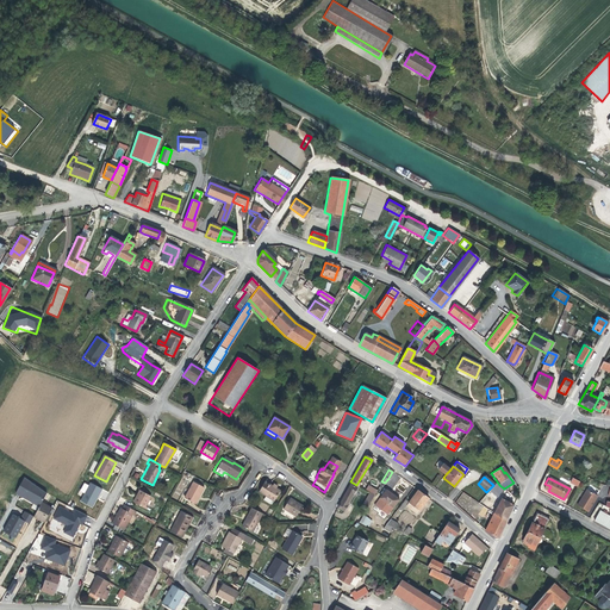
[(191,480),(181,497),(192,503),(197,496),(198,496),(203,486),(191,480)]
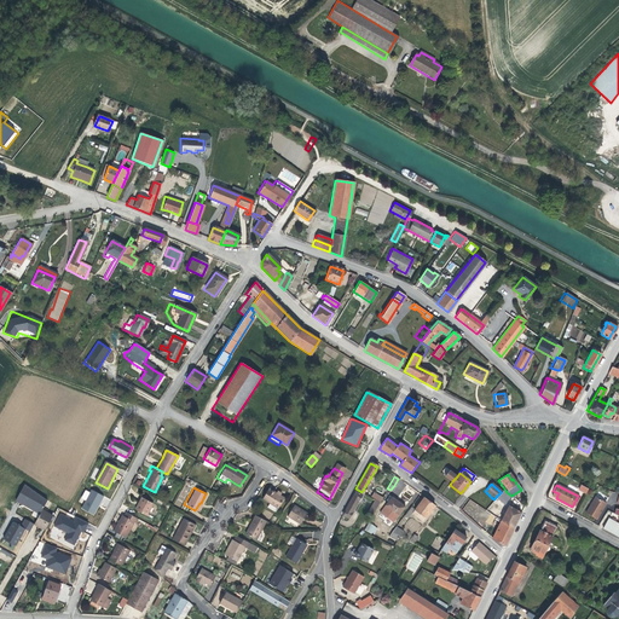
[(267,489),(260,498),(267,504),(265,508),(273,513),(282,498),(267,489)]
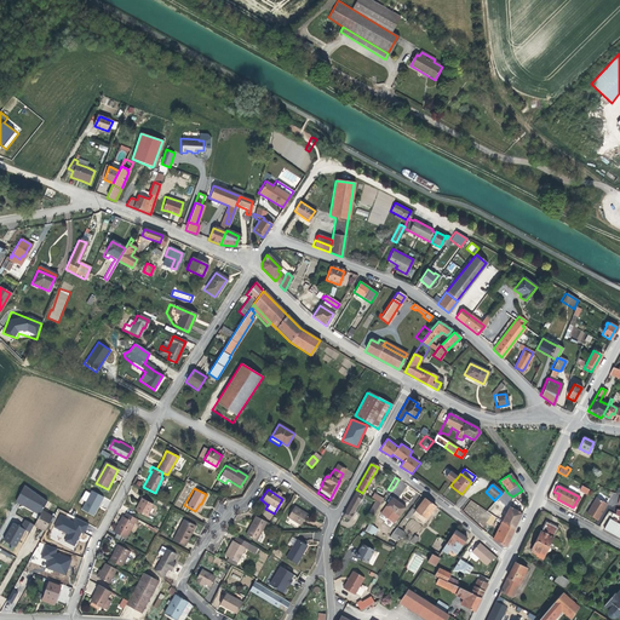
[(356,489),(348,503),(355,507),(362,493),(356,489)]
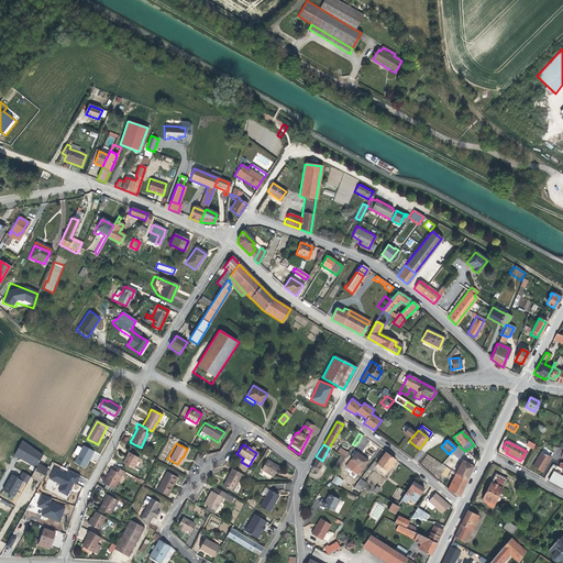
[(455,448),(452,451),(460,457),(465,451),(461,448),(457,444),(455,448)]
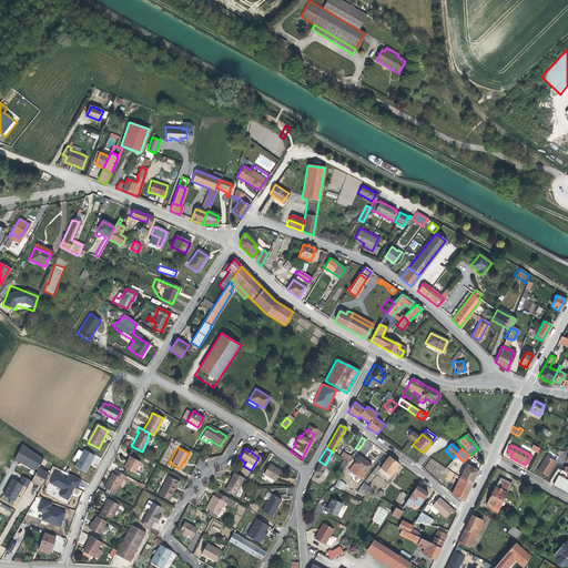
[(74,467),(87,473),(95,455),(83,449),(82,452),(79,449),(74,457),(78,459),(74,467)]
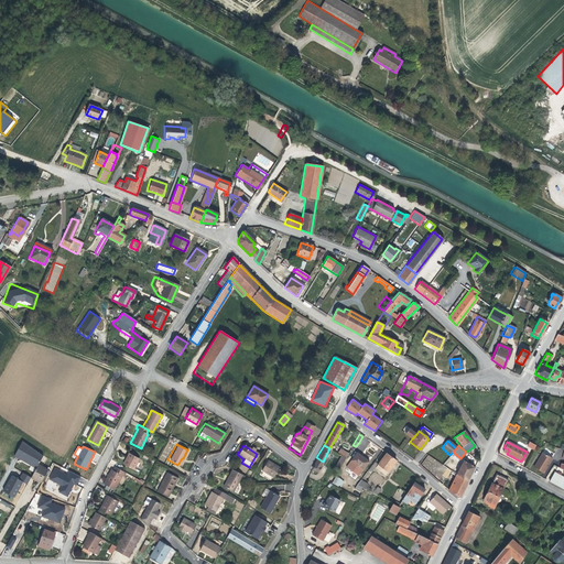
[(129,452),(122,462),(132,468),(133,466),(138,456),(129,452)]
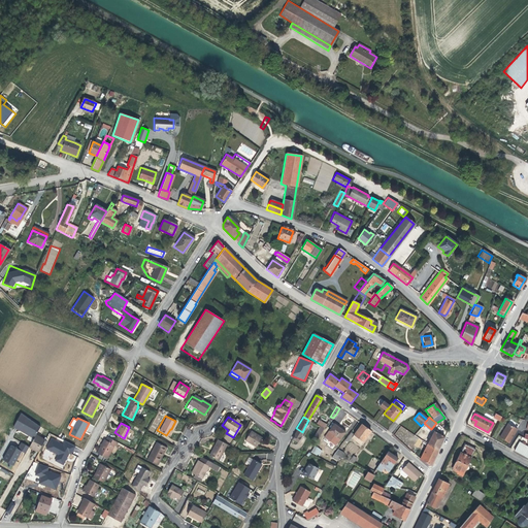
[(333,423),(328,430),(339,438),(344,431),(333,423)]
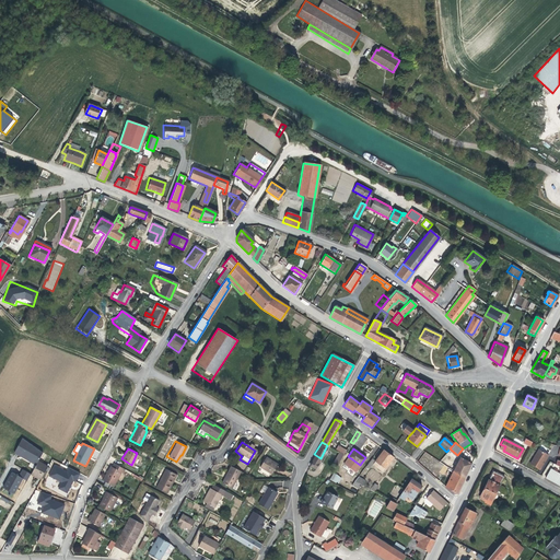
[(538,448),(532,459),(541,465),(548,455),(538,448)]
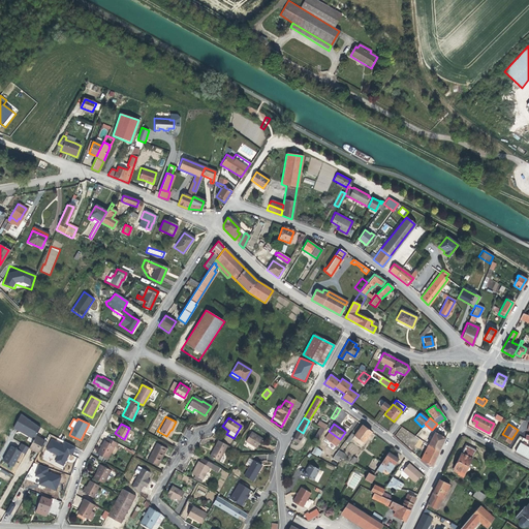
[(354,436),(352,439),(360,444),(363,442),(371,432),(362,425),(353,435),(354,436)]
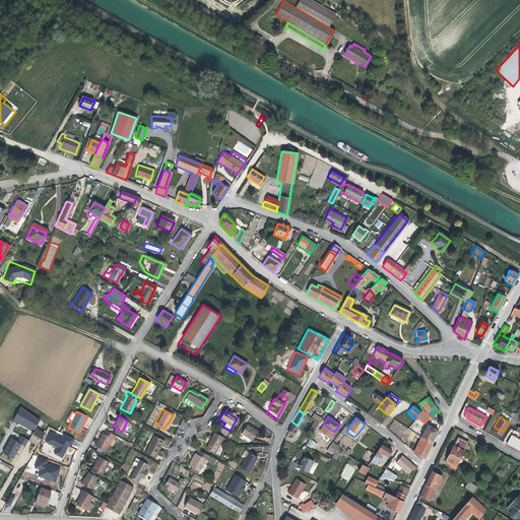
[(314,419),(309,429),(313,431),(317,425),(318,421),(314,419)]
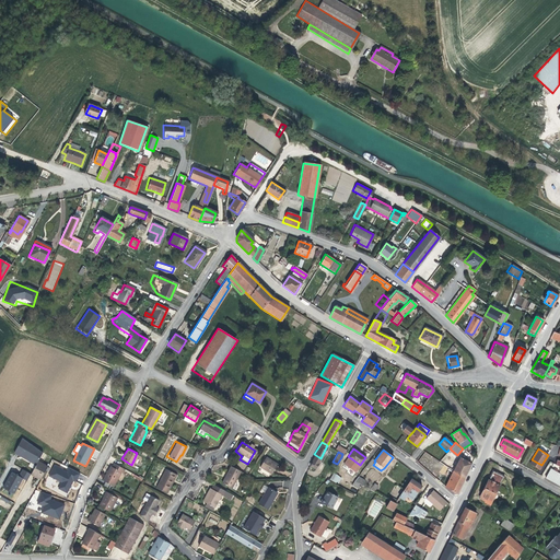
[(314,454),(305,469),(311,471),(313,468),(314,468),(321,458),(314,454)]
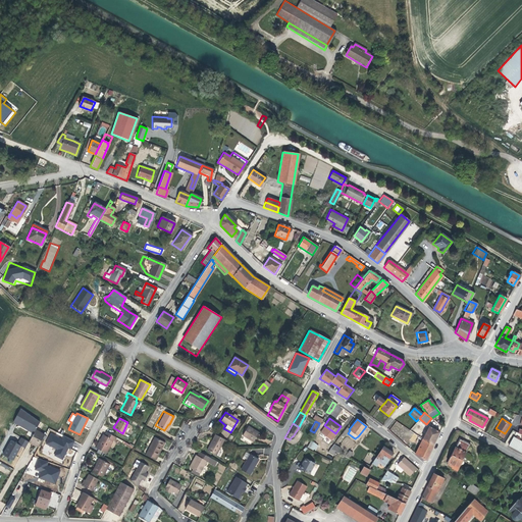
[(247,427),(241,435),(251,444),(257,434),(247,427)]
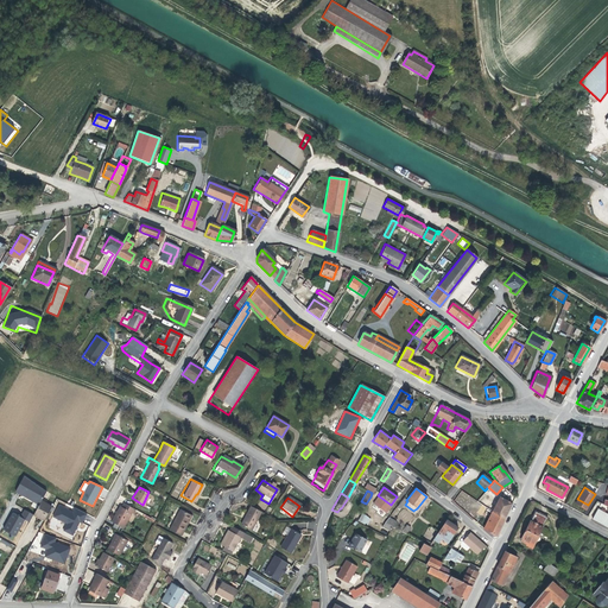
[(498,498),(491,512),(504,519),(511,504),(498,498)]
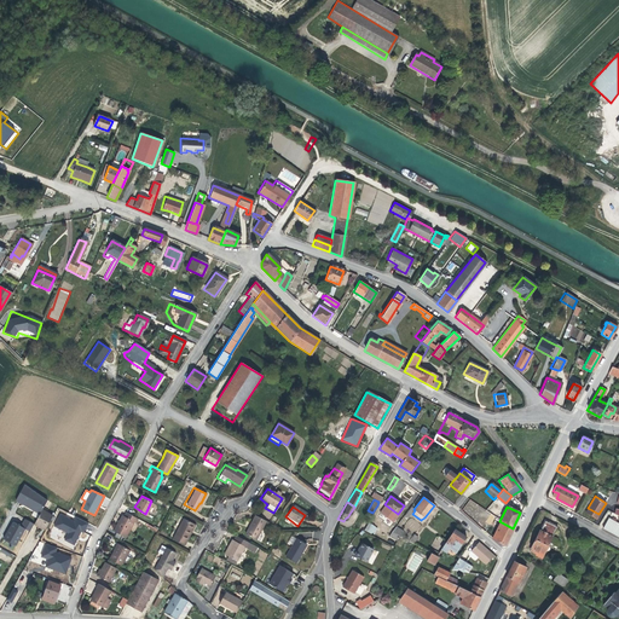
[(588,508),(584,513),(595,520),(599,514),(588,508)]
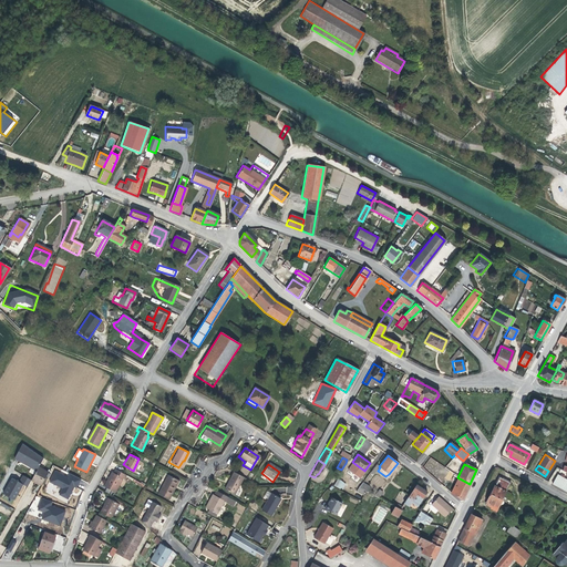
[(54,466),(49,483),(62,487),(59,495),(71,501),(80,477),(66,472),(54,466)]
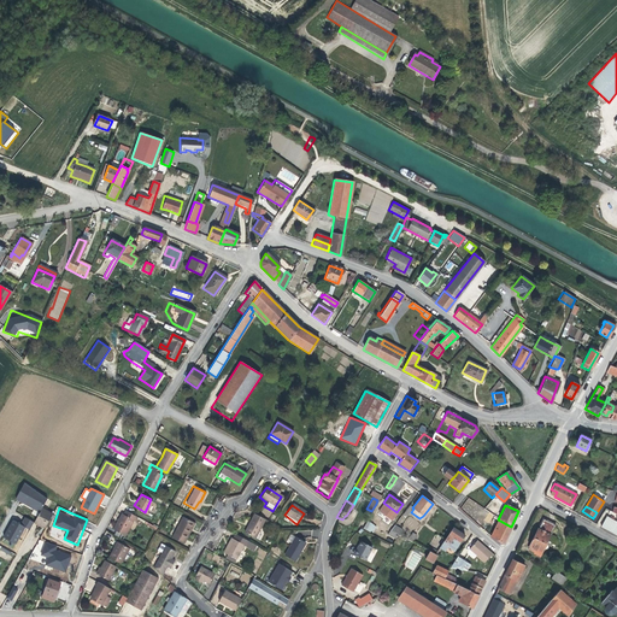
[(121,512),(112,528),(124,534),(133,518),(134,519),(136,516),(125,509),(123,513),(121,512)]
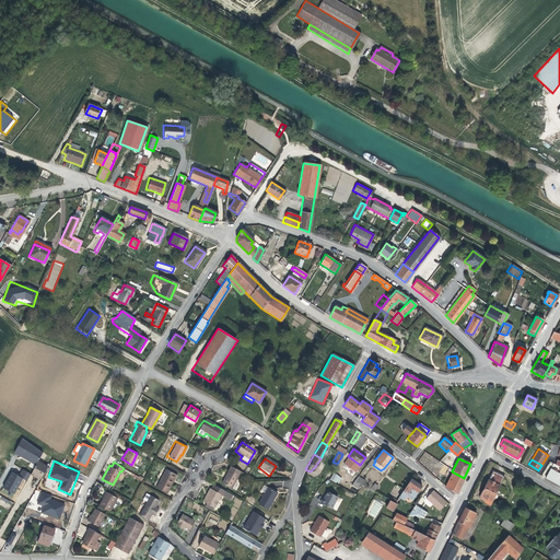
[(37,463),(30,476),(36,480),(37,478),(41,480),(47,468),(37,463)]
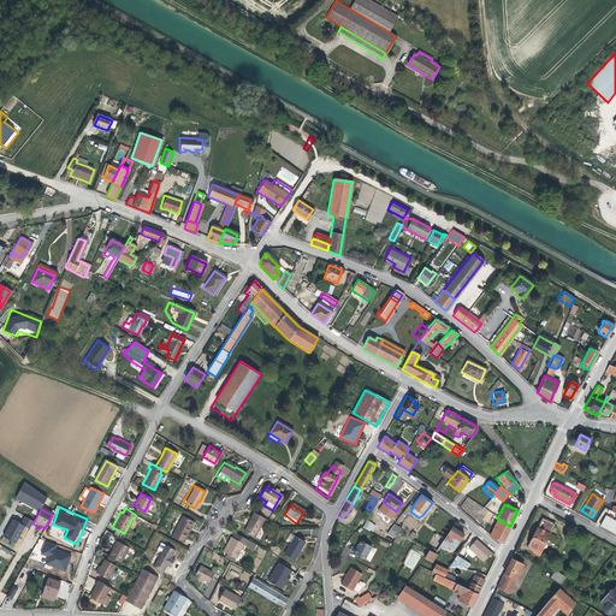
[(247,510),(236,529),(247,534),(258,516),(247,510)]
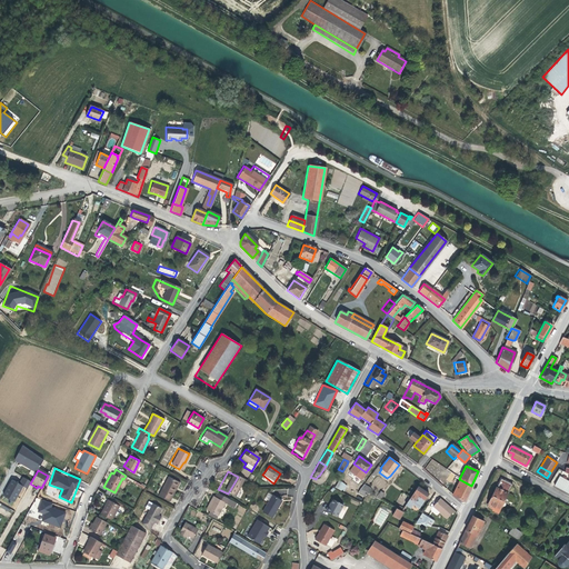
[(453,475),(445,488),(448,491),(452,485),(451,485),(456,477),(453,475)]
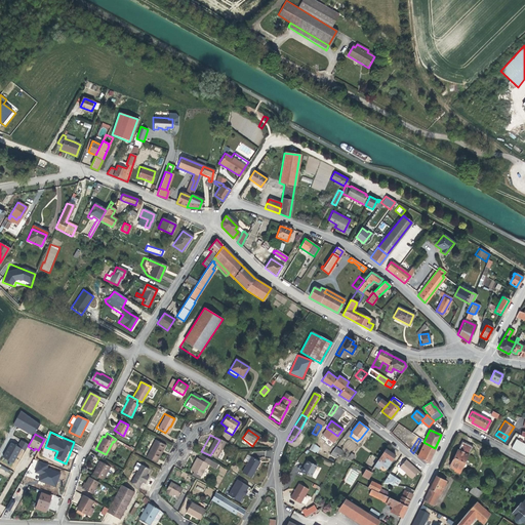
[(155,439),(146,456),(156,461),(162,450),(161,449),(164,443),(155,439)]
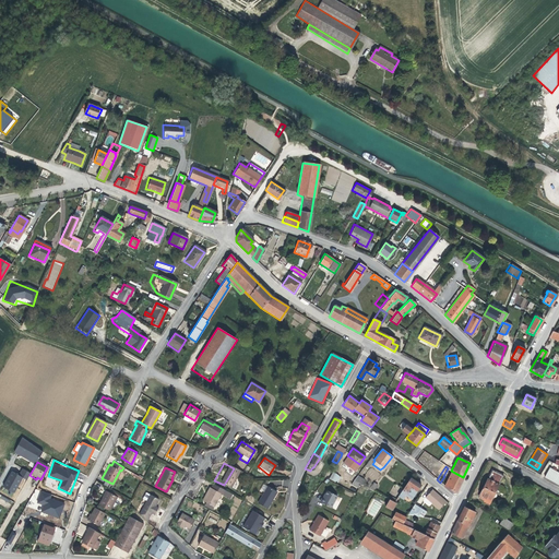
[(451,471),(443,486),(455,492),(463,477),(451,471)]
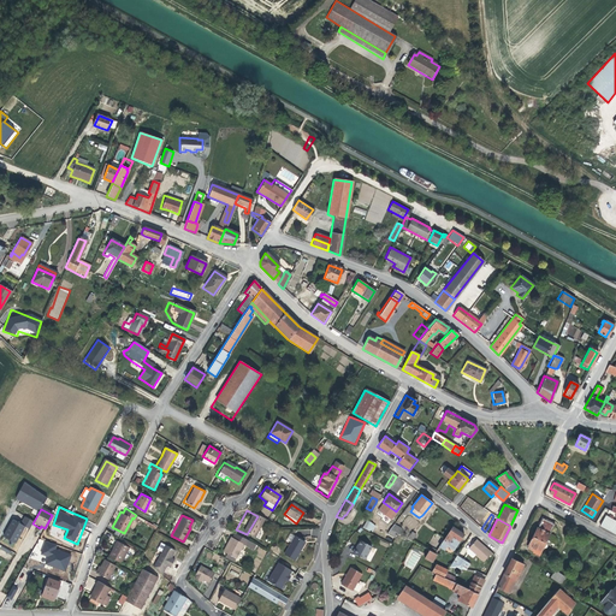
[(538,528),(529,545),(532,546),(529,550),(532,551),(532,552),(538,555),(548,533),(552,523),(543,519),(538,528)]
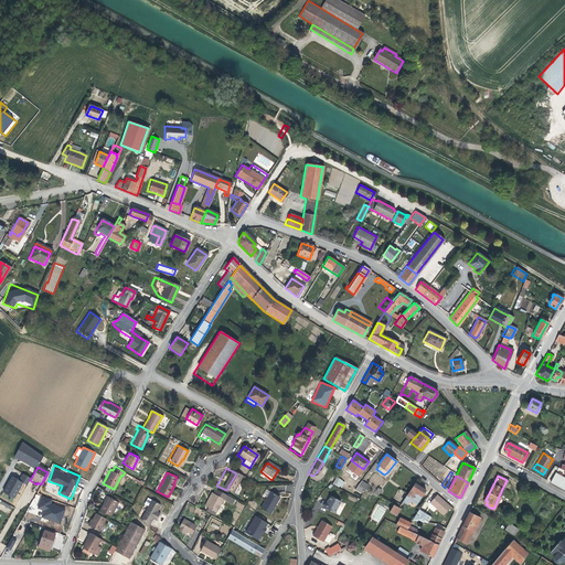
[(337,477),(333,484),(342,488),(345,481),(337,477)]
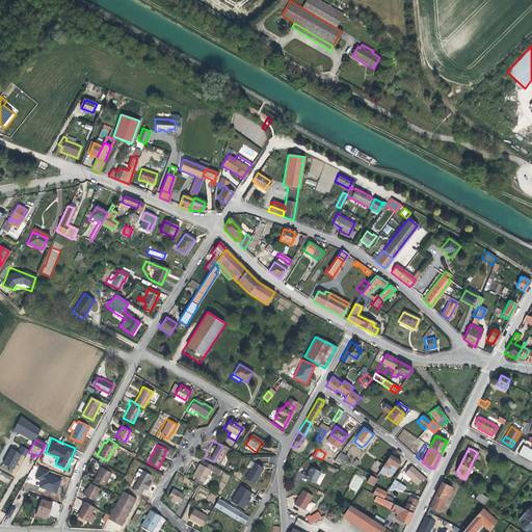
[(390,455),(379,470),(382,473),(390,463),(396,467),(399,461),(390,455)]
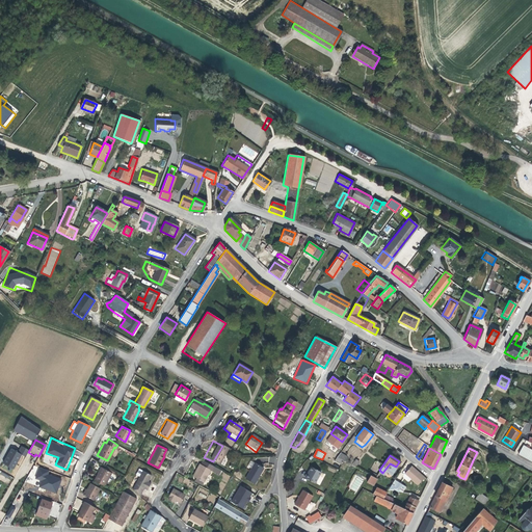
[(200,466),(192,478),(203,483),(209,471),(212,473),(214,468),(202,461),(200,466)]
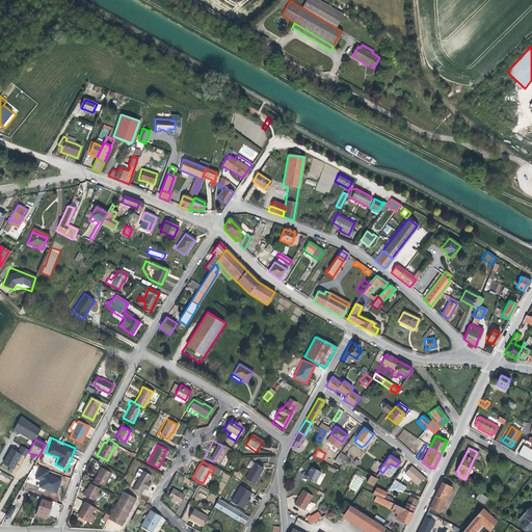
[(250,461),(247,468),(250,469),(245,480),(257,484),(264,467),(250,461)]
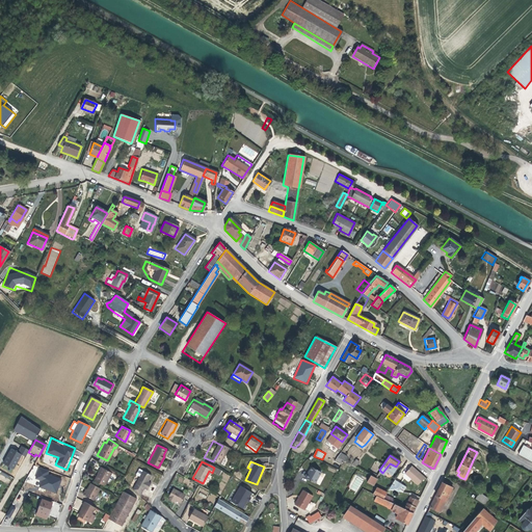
[(197,464),(191,477),(192,478),(200,466),(197,464)]
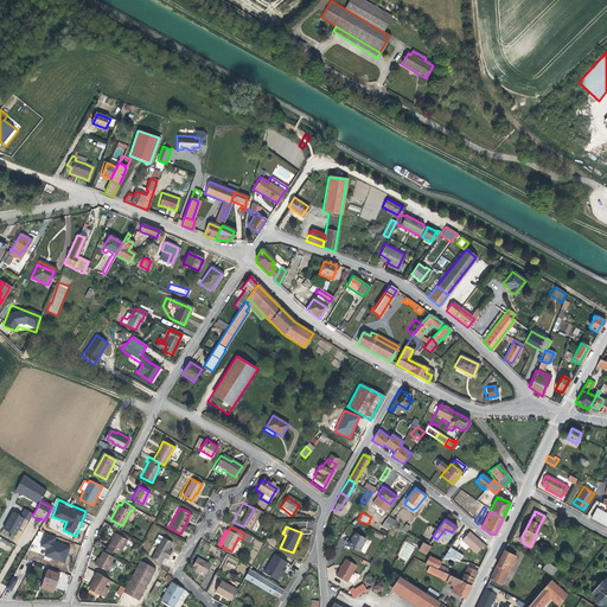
[(468,530),(460,540),(475,553),(484,544),(468,530)]
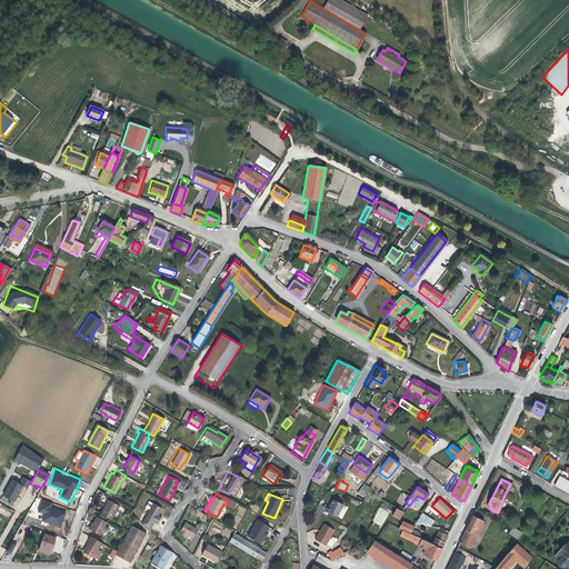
[(107,498),(100,512),(111,518),(119,505),(107,498)]
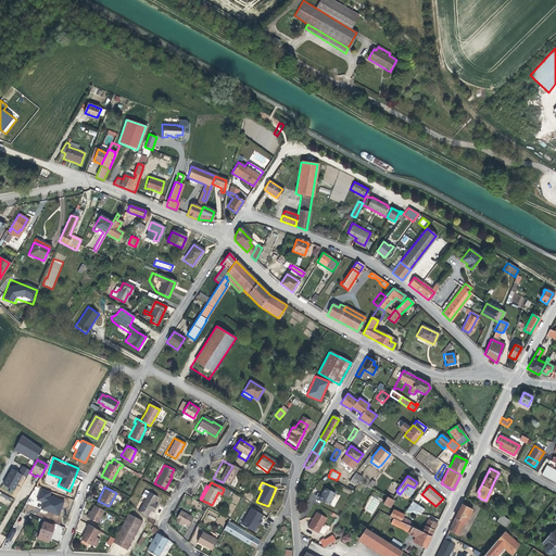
[(40,509),(60,516),(64,500),(50,495),(51,492),(39,488),(36,501),(42,503),(40,509)]
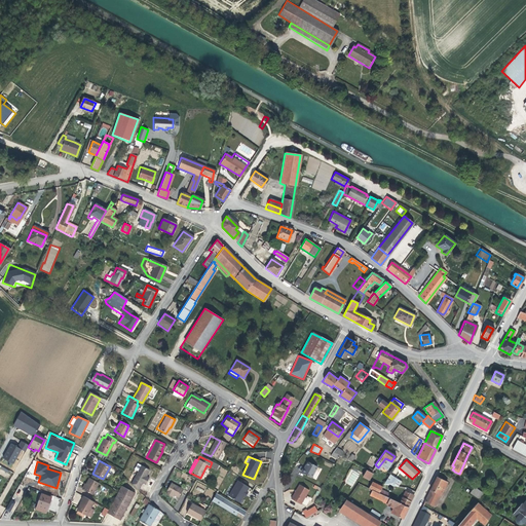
[(306,462),(302,474),(316,480),(322,467),(306,462)]
